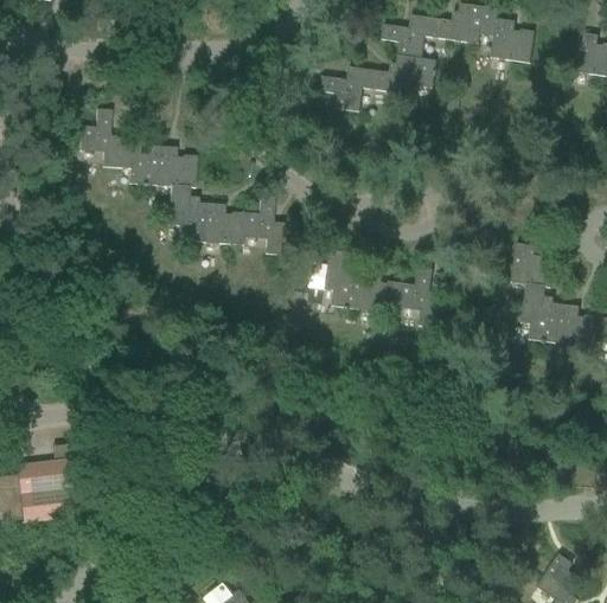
[(479,32),(492,33),(494,15),(496,15),(497,6),(458,1),(457,11),(449,10),(449,18),(441,18),(439,37),(478,42),(479,32)]
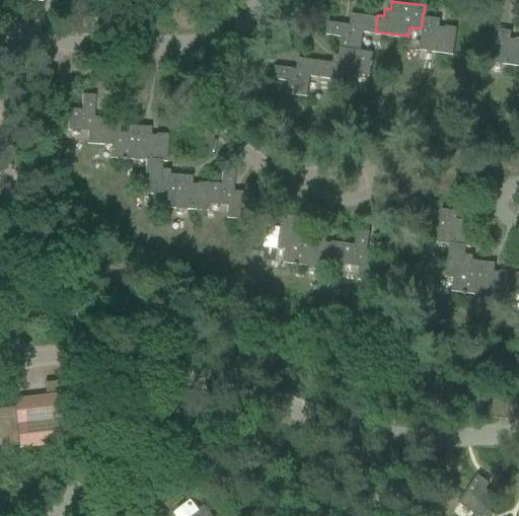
[(340,46),(360,49),(363,29),(375,31),(377,15),(351,11),(349,22),(327,19),(325,32),(341,34),(340,46)]
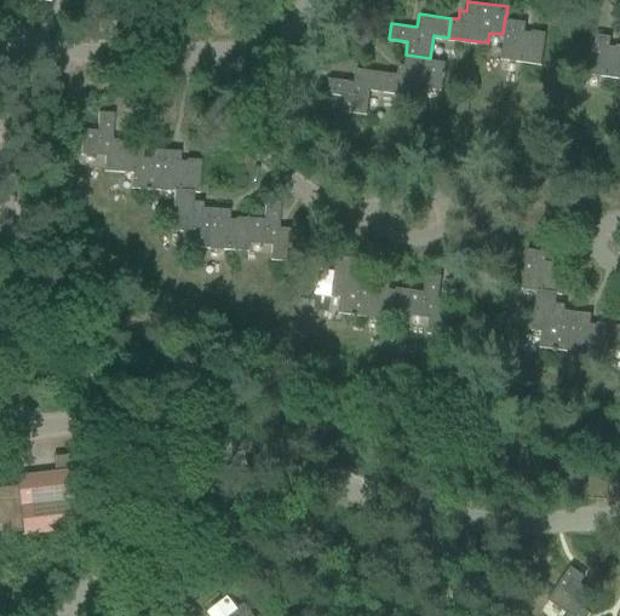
[(545,29),(530,27),(530,29),(524,28),(526,19),(506,16),(505,16),(503,34),(500,56),(540,62),(545,29)]
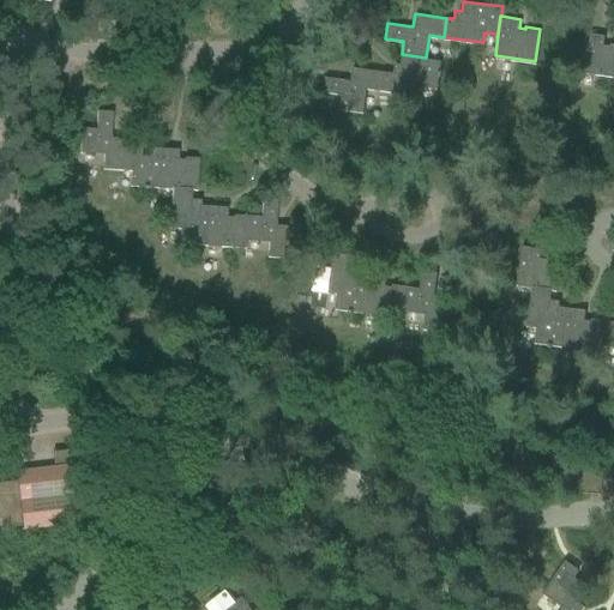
[(613,77),(613,44),(609,44),(609,47),(603,46),(605,36),(584,34),(579,73),(613,77)]
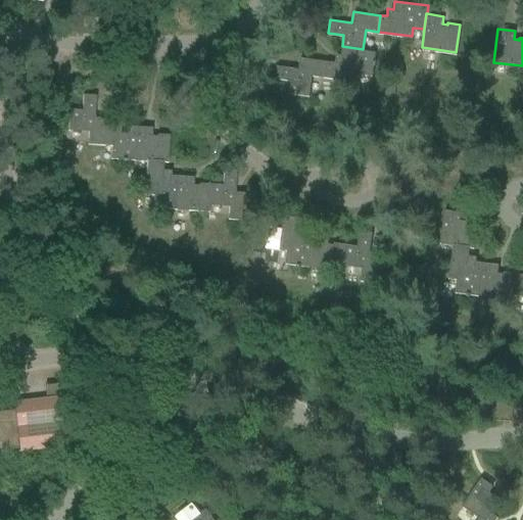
[(376,50),(363,49),(342,46),(341,54),(335,53),(334,61),(327,60),(325,77),(359,81),(360,73),(373,75),(374,63),(376,63),(376,59),(375,59),(376,50)]
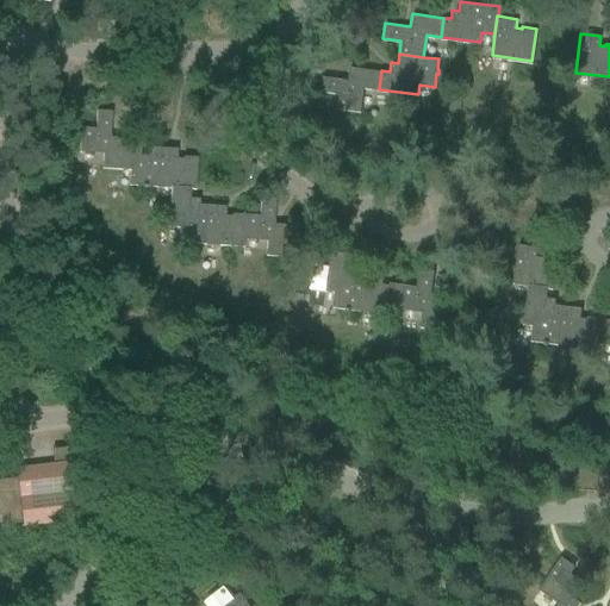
[(350,66),(349,73),(349,79),(323,76),(322,91),(340,93),(337,107),(362,111),(365,87),(379,89),(381,70),(350,66)]
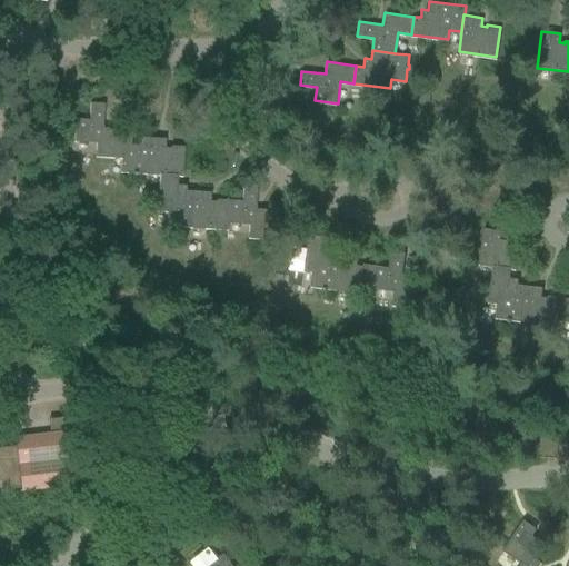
[(93,156),(112,157),(113,127),(101,126),(102,101),(89,101),(88,118),(73,117),(72,140),(95,141),(93,156)]
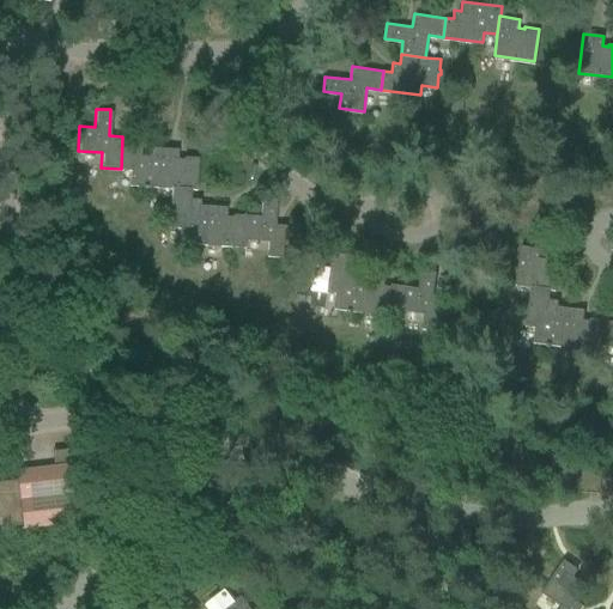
[(122,136),(121,169),(129,169),(128,184),(141,186),(141,187),(146,188),(146,186),(157,186),(159,146),(150,146),(149,154),(140,153),(141,138),(122,136)]
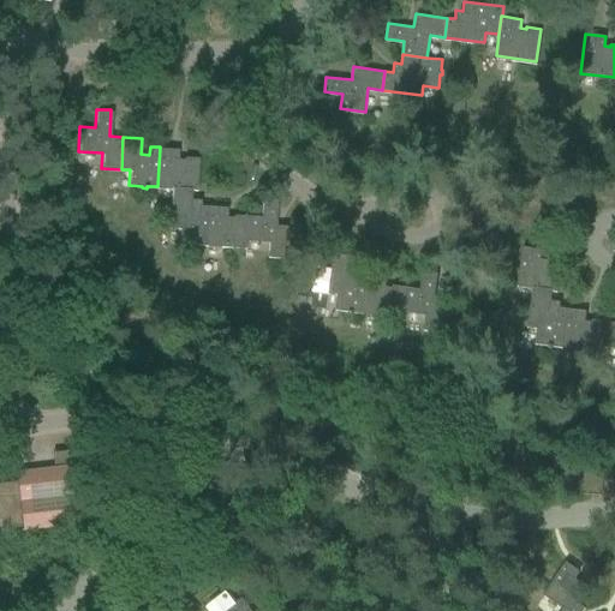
[(157,186),(172,187),(191,189),(196,189),(198,156),(184,155),(184,157),(178,157),(179,148),(160,147),(157,186)]
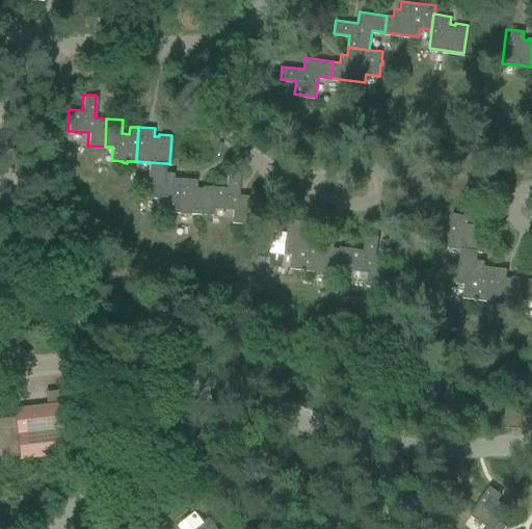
[(169,211),(179,212),(181,177),(173,177),(173,170),(165,169),(165,163),(149,162),(147,196),(155,197),(154,210),(165,211),(165,213),(169,213),(169,211)]
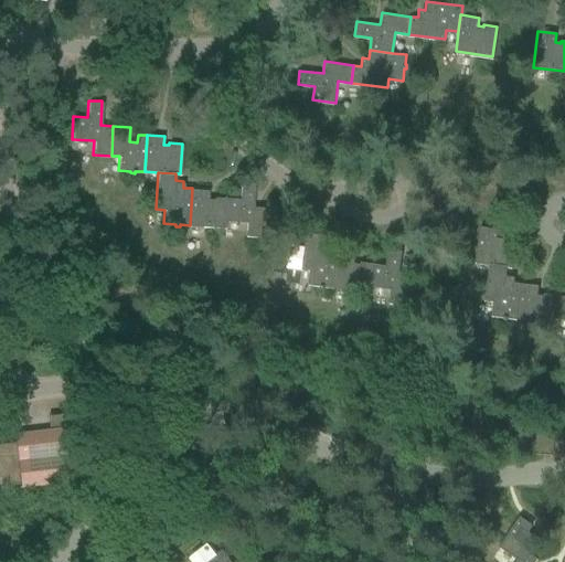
[(241,198),(227,198),(226,220),(247,222),(246,235),(264,236),(266,207),(254,207),(255,190),(255,182),(242,181),(241,198)]
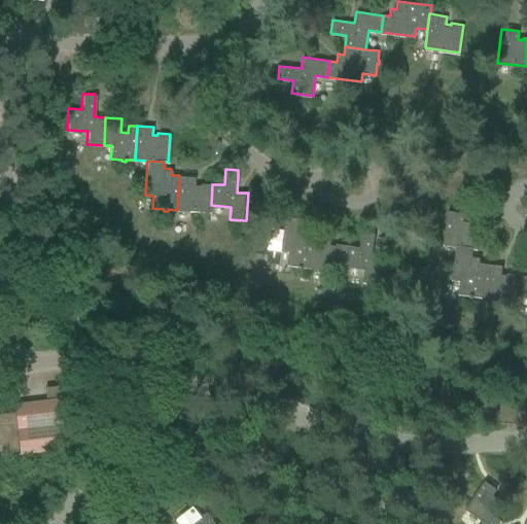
[(211,212),(211,205),(212,184),(200,183),(200,185),(195,184),(196,176),(179,175),(177,210),(211,212)]
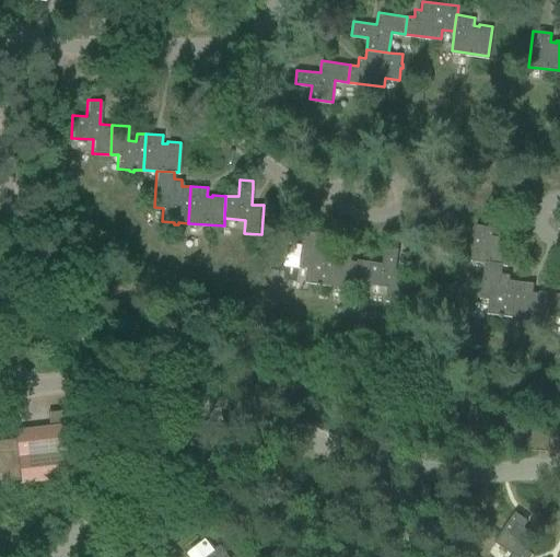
[(471,260),(485,263),(502,265),(508,266),(512,236),(499,235),(499,236),(493,236),(494,228),(476,224),(471,260)]
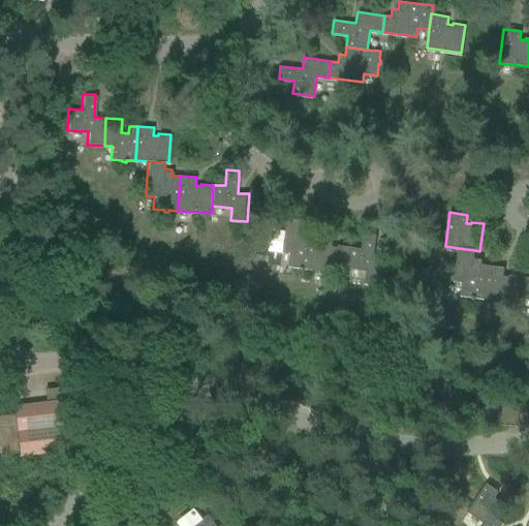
[(312,269),(317,235),(310,234),(311,227),(304,226),(305,219),(287,216),(285,233),(273,231),(270,249),(291,252),(289,266),(301,267),(301,269),(305,270),(305,268),(312,269)]
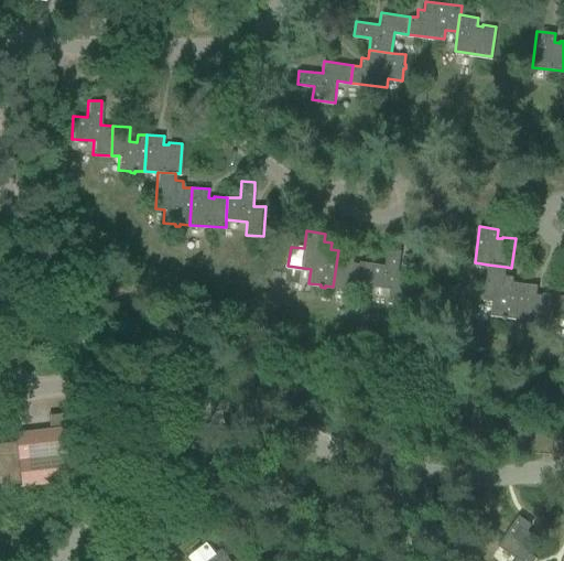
[(387,265),(373,262),(370,286),(391,289),(389,302),(407,304),(411,276),(405,274),(408,259),(402,258),(403,250),(389,248),(387,265)]
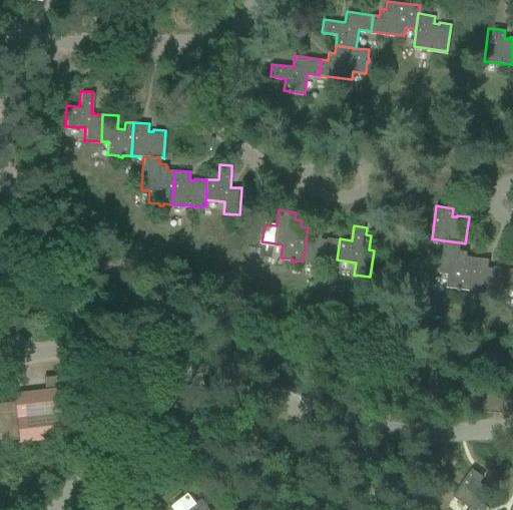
[(337,266),(337,260),(340,238),(329,236),(328,238),(324,237),(325,230),(308,227),(303,261),(337,266)]
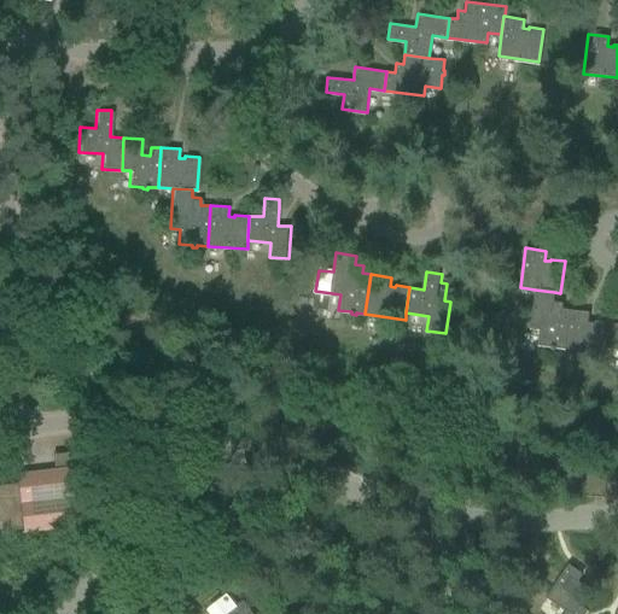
[(555,349),(565,350),(570,310),(561,309),(563,302),(554,300),(554,292),(535,290),(530,329),(540,331),(537,345),(551,348),(551,350),(555,350),(555,349)]
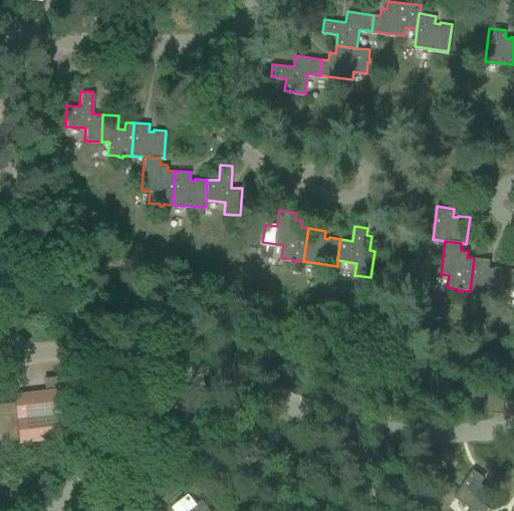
[(503,295),(504,289),(507,268),(495,267),(495,268),(490,268),(491,260),(474,258),(470,291),(503,295)]
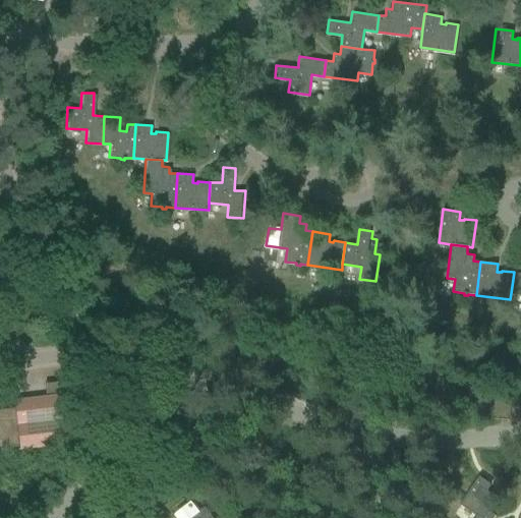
[(520,273),(514,272),(511,293),(520,294),(520,273)]
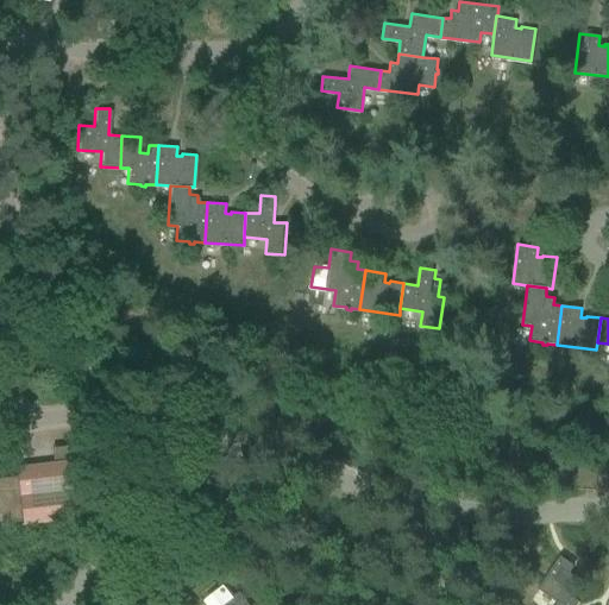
[(0,522),(23,520),(18,476),(0,477),(0,522)]
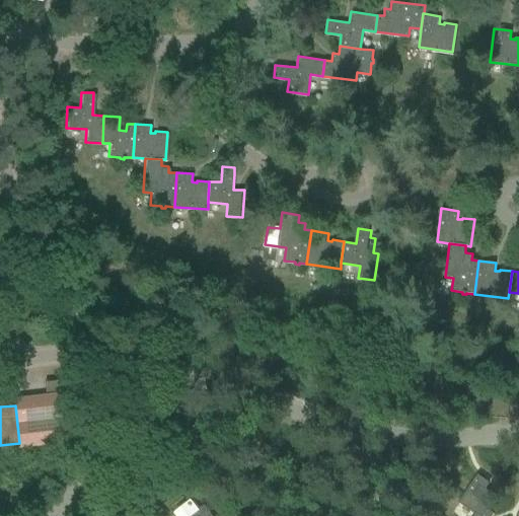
[(485,512),(491,515),(492,515),(496,511),(489,506),(497,495),(486,488),(490,482),(478,473),(458,503),(475,514),(477,513),(482,515),(485,512)]
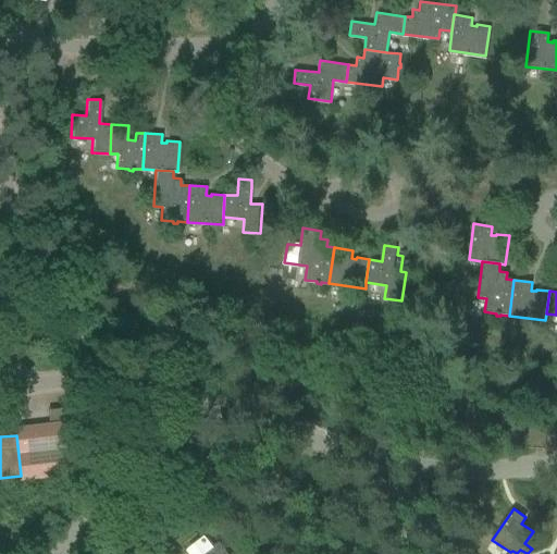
[(230,553),(220,542),(208,551),(210,553),(230,553)]
